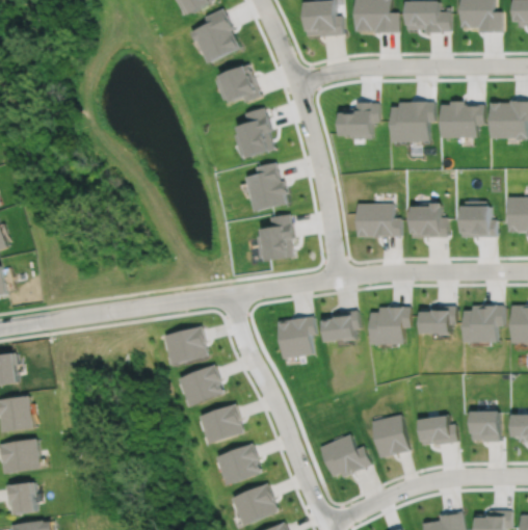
[(177,0),(184,12),(187,10),(189,14),(212,0),(177,0)]
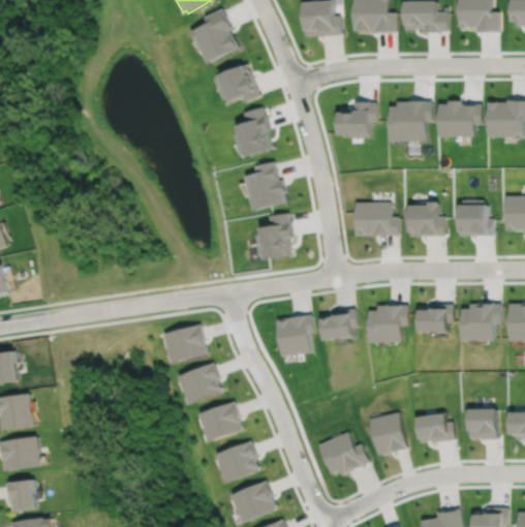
[(300,0),(303,34),(315,33),(316,35),(339,33),(337,14),(332,14),(330,0),(300,0)]
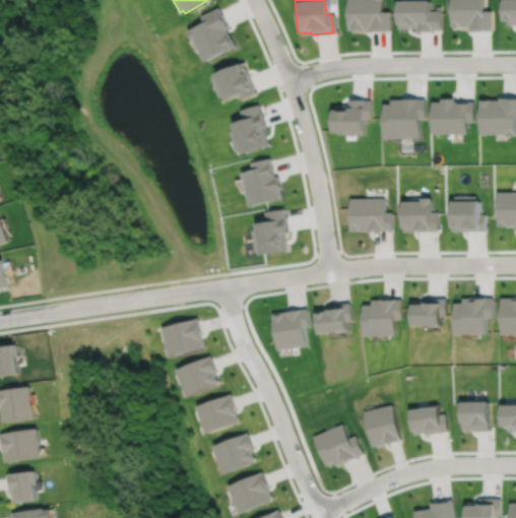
[(344,0),(344,28),(364,28),(364,30),(379,30),(387,30),(387,11),(380,11),(380,0),(344,0)]
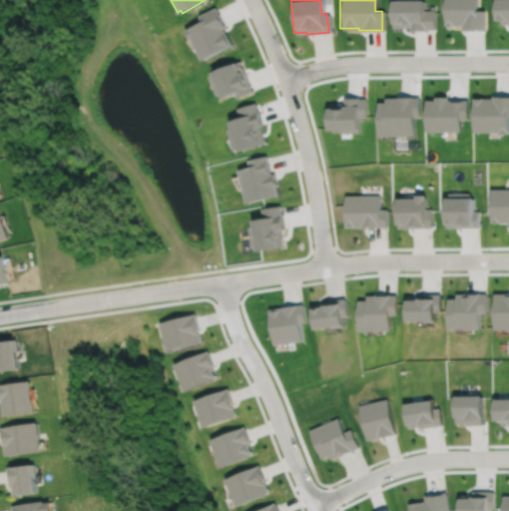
[(391,0),(391,27),(408,27),(408,30),(424,30),(424,29),(432,29),(432,10),(422,10),(422,0),(391,0)]
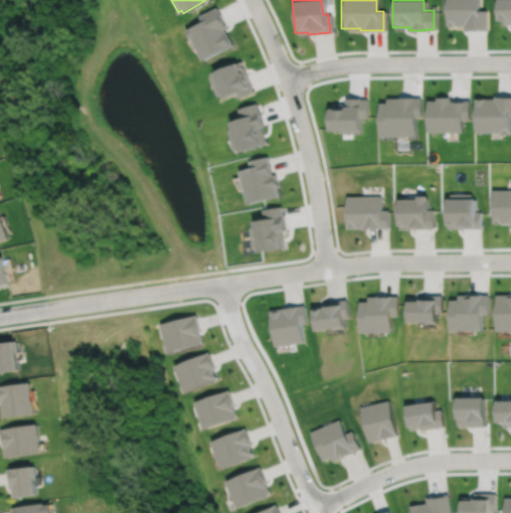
[(445,0),(445,25),(462,25),(462,30),(483,30),(483,10),(477,10),(477,0),(445,0)]
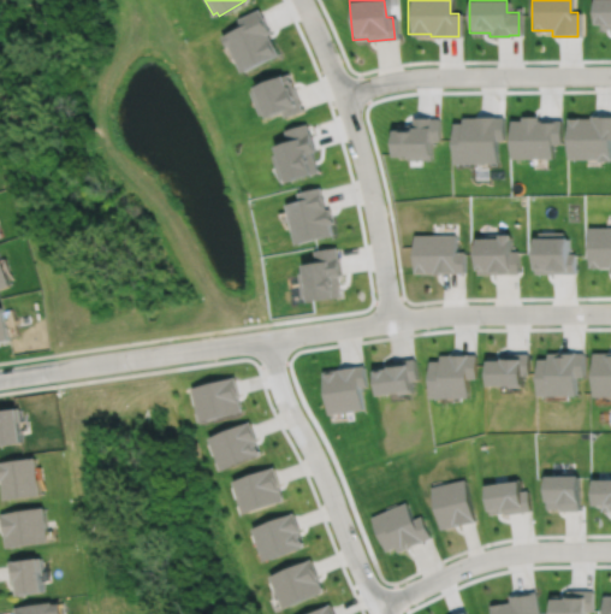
[(610,0),(594,0),(595,22),(599,22),(599,28),(610,28),(610,0)]
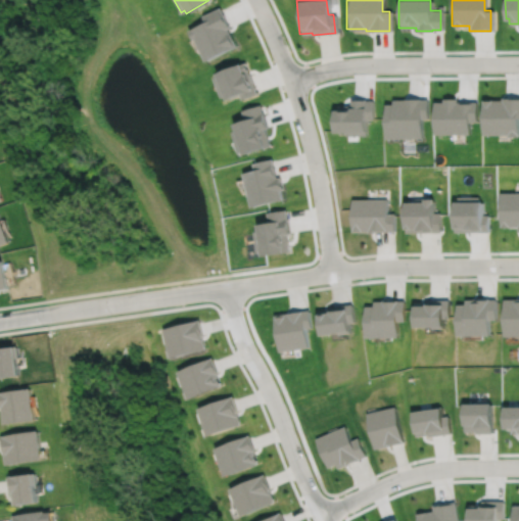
[(216,10),(200,17),(203,24),(187,32),(190,40),(195,37),(199,47),(196,48),(202,60),(232,46),(224,29),(226,28),(220,17),(216,10)]
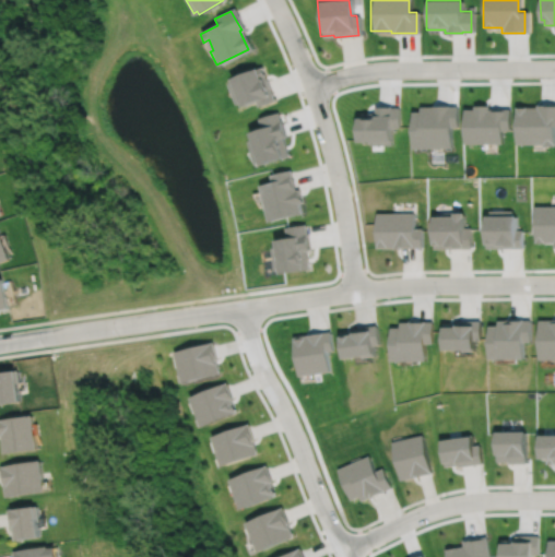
[(231,80),(236,94),(231,96),(234,104),(238,102),(240,106),(254,101),(256,106),(270,101),(258,69),(231,80)]
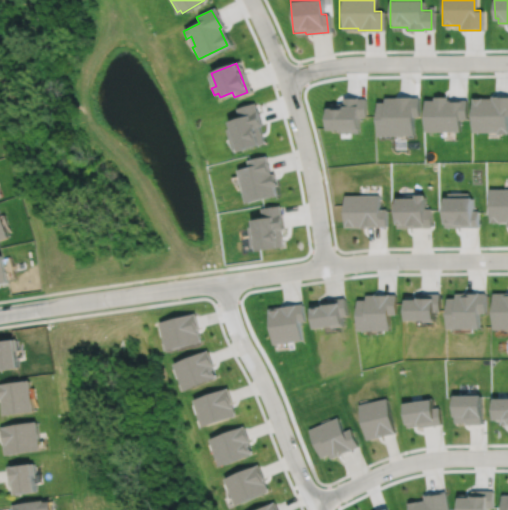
[(470,99),(470,133),(494,133),(494,135),(504,135),(504,116),(507,116),(507,97),(488,97),(488,99),(470,99)]
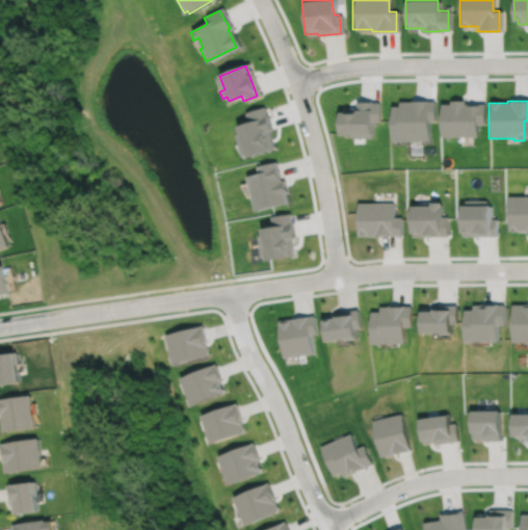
[(390,107),(390,141),(426,141),(426,122),(432,122),(431,102),(397,102),(397,107),(390,107)]
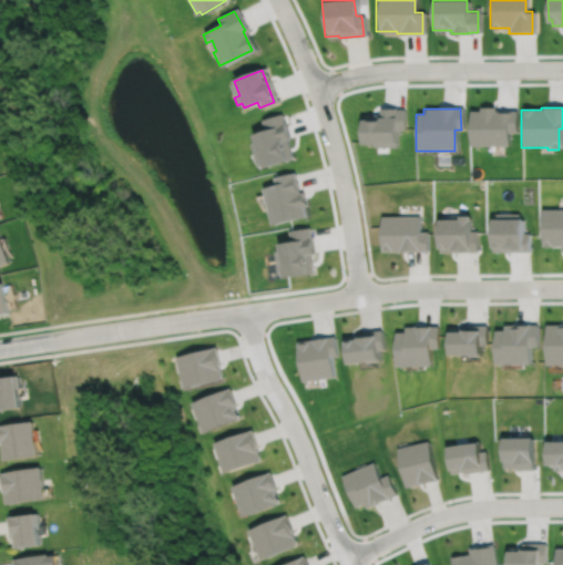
[(468,112),(468,146),(505,146),(505,133),(513,133),(513,112),(492,112),(492,109),(478,109),(478,112),(468,112)]
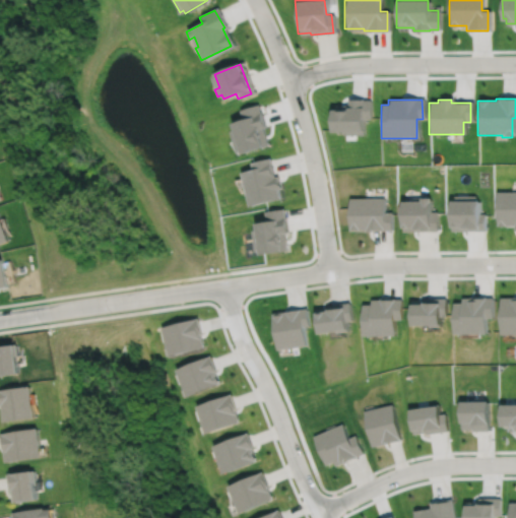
[(330,111),(330,132),(341,132),(341,135),(362,135),(362,120),(369,120),(368,101),(346,101),(346,109),(335,109),(335,111),(330,111)]
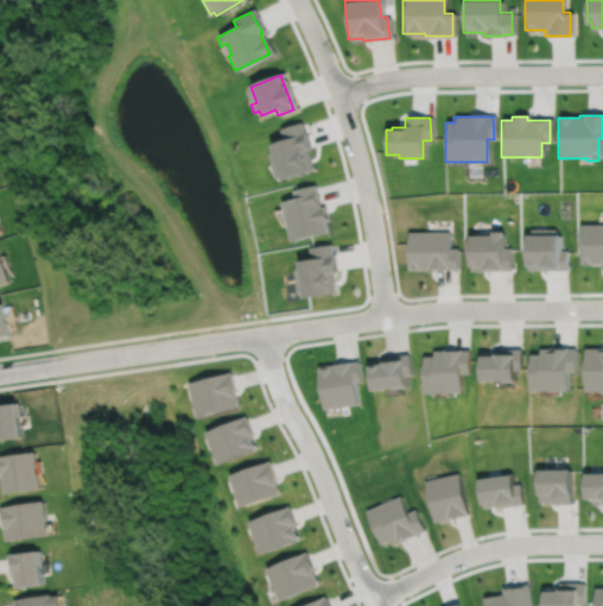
[(271,146),(273,153),(267,155),(271,164),(275,163),(281,178),(309,170),(303,150),(306,149),(302,134),(300,134),(298,125),(279,131),(283,143),(271,146)]
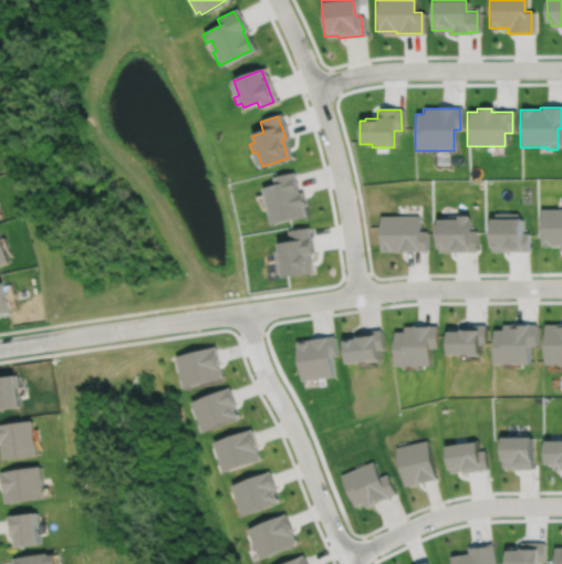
[(261,189),(270,225),(301,216),(299,206),(302,206),(300,194),(297,195),(291,174),(272,178),(273,186),(261,189)]
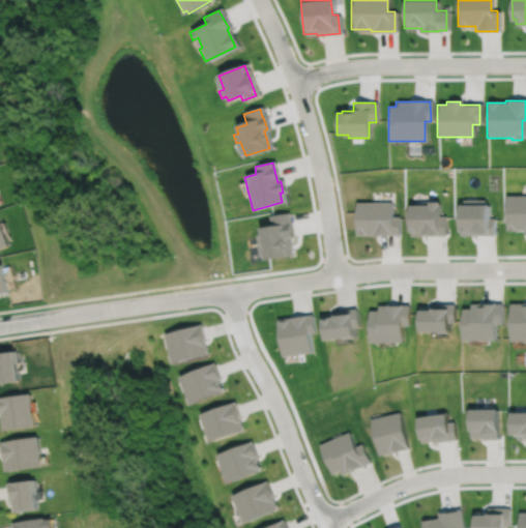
[(525,196),(503,197),(504,231),(521,231),(521,235),(525,235),(525,196)]
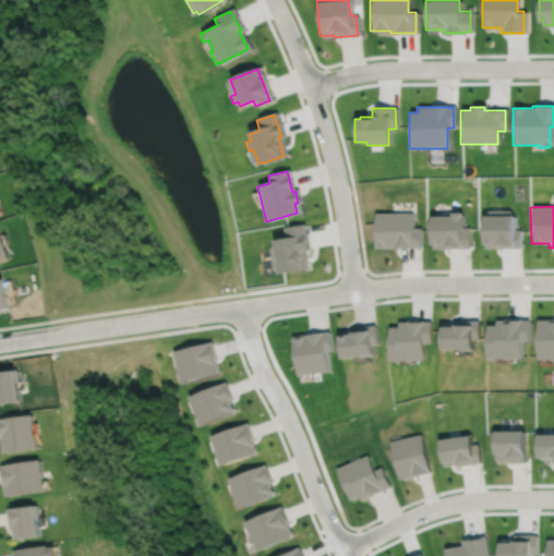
[(481,216),(481,249),(517,249),(517,230),(512,230),(512,216),(507,216),(507,212),(484,212),(484,216),(481,216)]
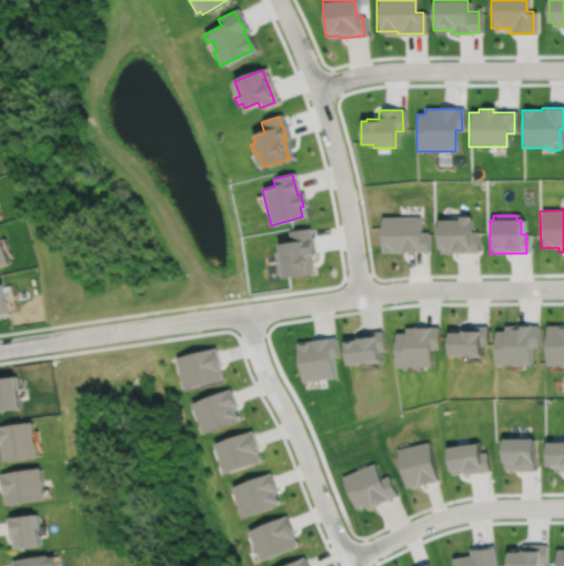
[(436,220),(436,253),(474,253),(474,232),(467,232),(467,216),(457,216),(447,216),(447,220),(436,220)]
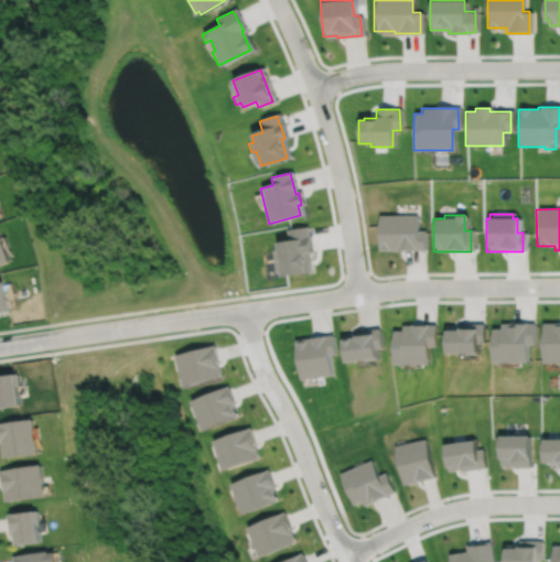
[(376,216),(376,250),(392,250),(392,251),(400,251),(400,250),(421,250),(421,231),(413,231),(413,216),(376,216)]
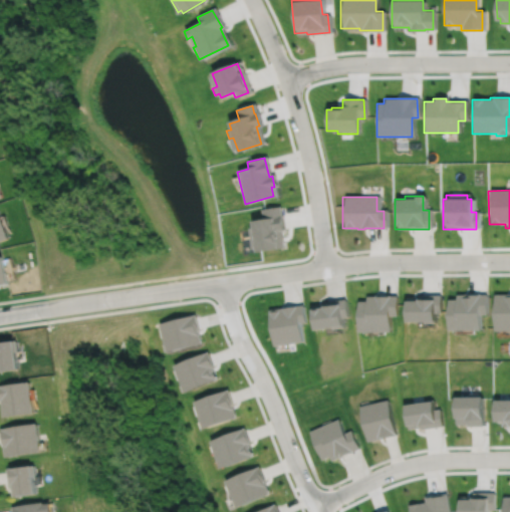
[(261,211),(262,221),(252,222),(253,229),(248,230),(249,238),(254,238),(256,251),(281,247),(278,230),(281,230),(277,208),(261,211)]
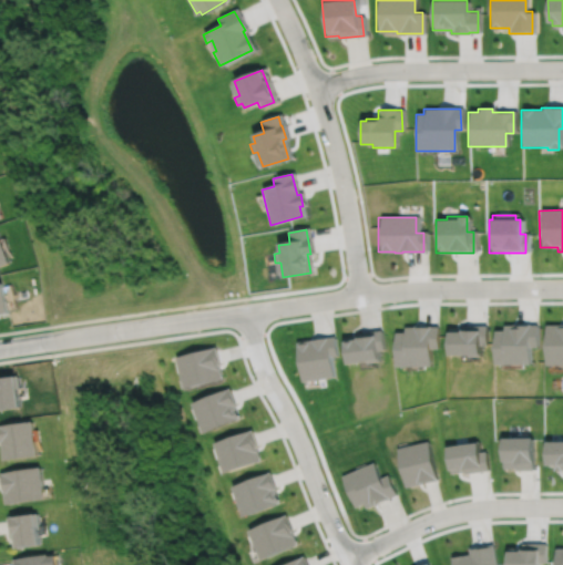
[(0,267),(9,264),(0,239),(0,267)]
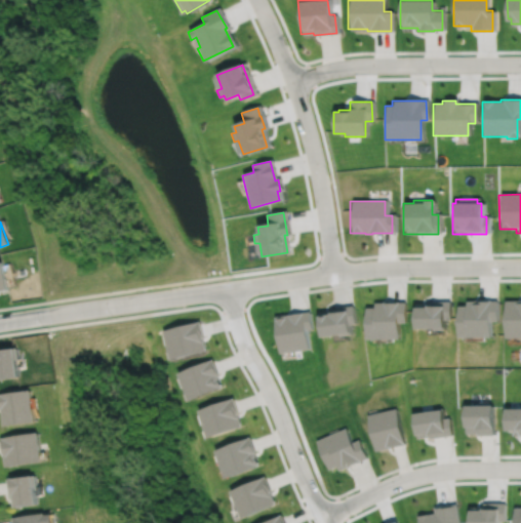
[(0,291),(9,290),(3,263),(0,263),(0,291)]
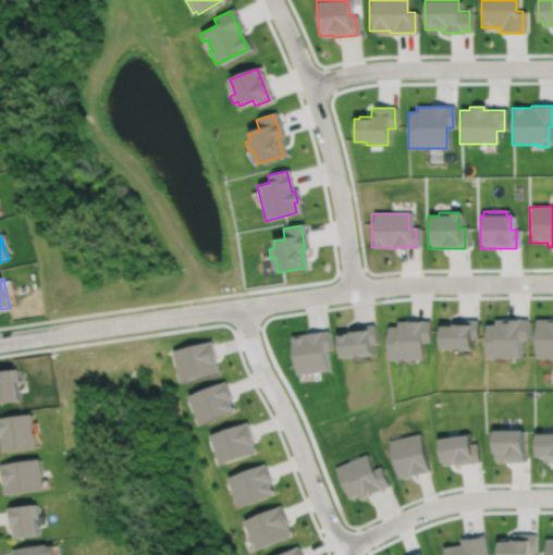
[(486,325),(486,359),(520,359),(519,342),(527,342),(527,320),(519,320),(519,319),(503,319),(503,320),(494,320),(494,325),(486,325)]
